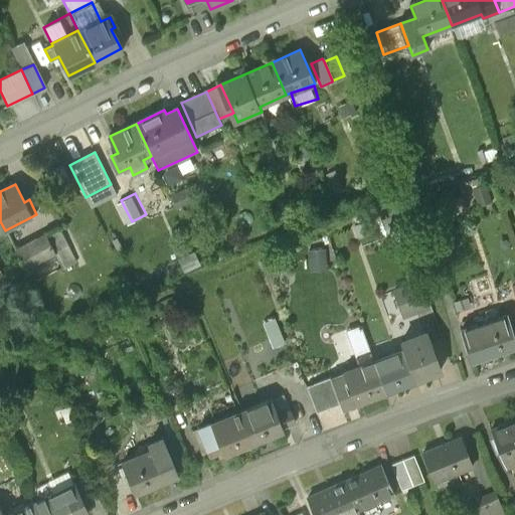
[(55,253),(53,254),(61,271),(76,263),(59,228),(45,234),(55,253)]
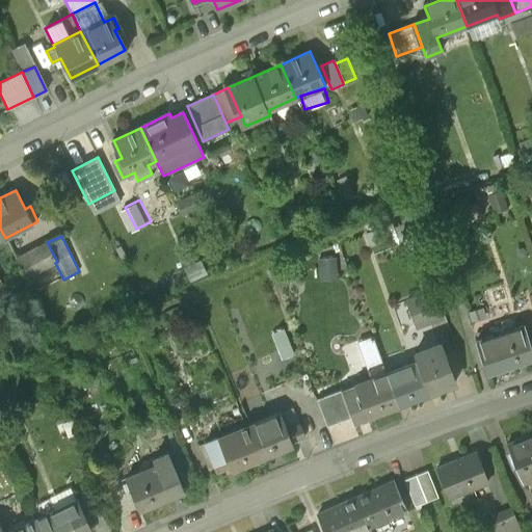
[(47,242),(16,259),(25,277),(55,263),(57,262),(47,242)]
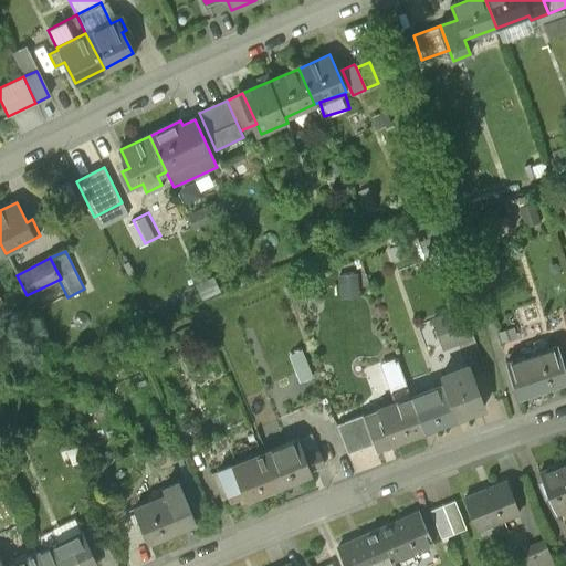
[(431,321),(441,347),(470,336),(460,310),(431,321)]
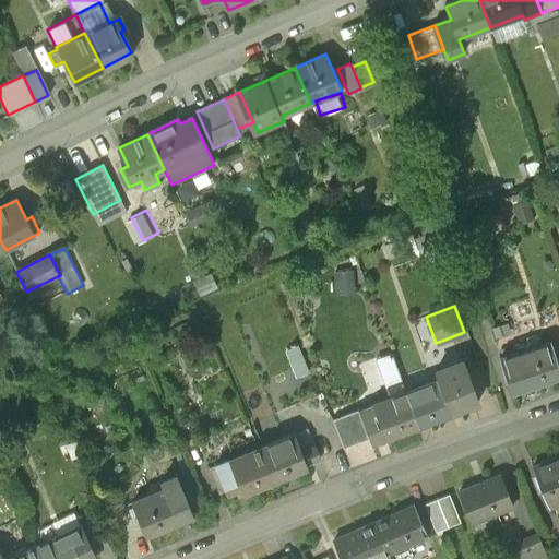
[(558,358),(556,359),(550,342),(499,359),(510,391),(528,385),(558,376),(558,358)]
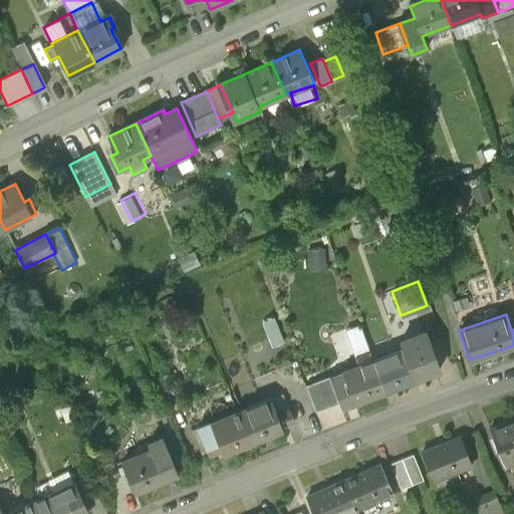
[(384,392),(373,360),(360,325),(345,331),(358,366),(343,372),(343,373),(329,378),(339,405),(339,407),(352,402),(353,404),(384,393),(384,392)]
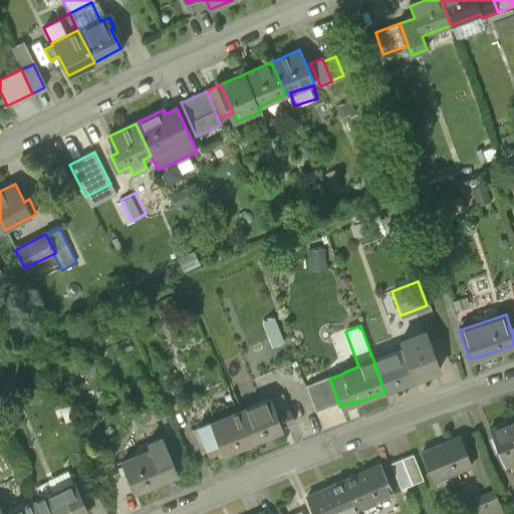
[(427,333),(401,343),(403,349),(414,380),(440,370),(427,333)]
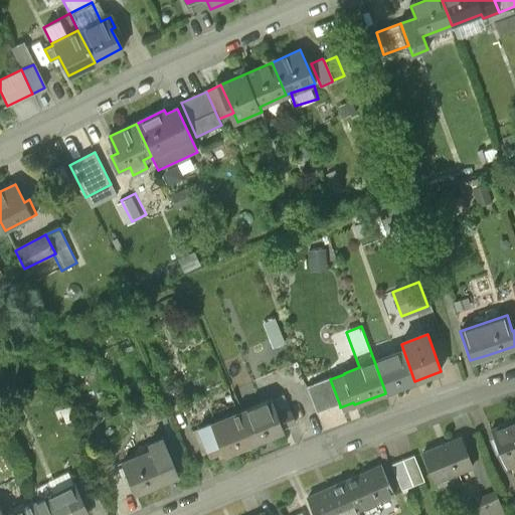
[(414,381),(403,350),(374,361),(385,392),(414,381)]
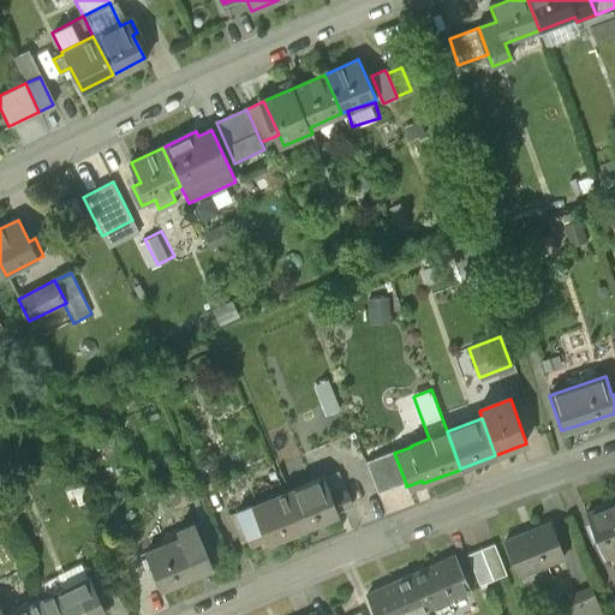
[(406,484),(394,453),(394,452),(365,463),(378,495),(406,484)]
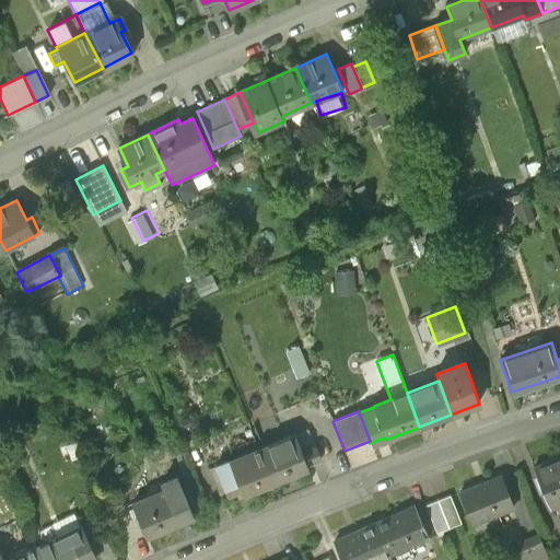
[(263,450),(276,481),(307,468),(306,465),(319,459),(310,435),(306,436),(305,432),(263,450)]
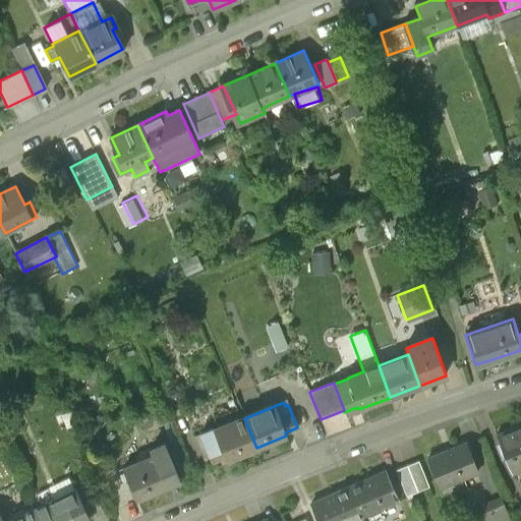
[(256,448),(244,418),(200,436),(212,462),(225,457),(226,460),(256,448)]
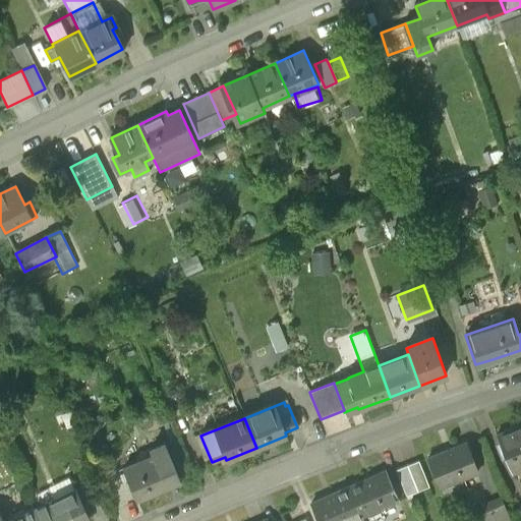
[(520,425),(498,436),(513,473),(520,469),(520,425)]
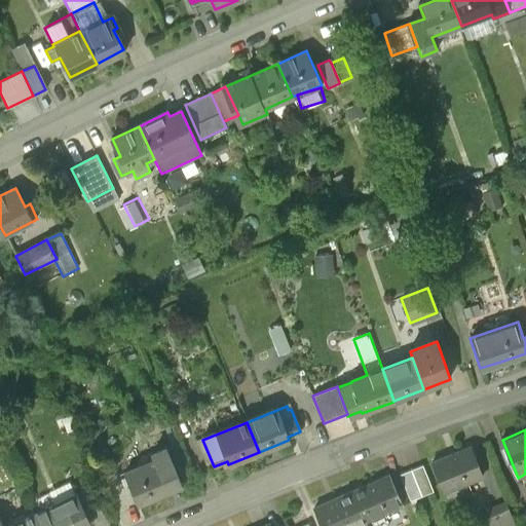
[(175,471),(179,481),(192,475),(179,443),(152,454),(155,461),(162,477),(175,471)]
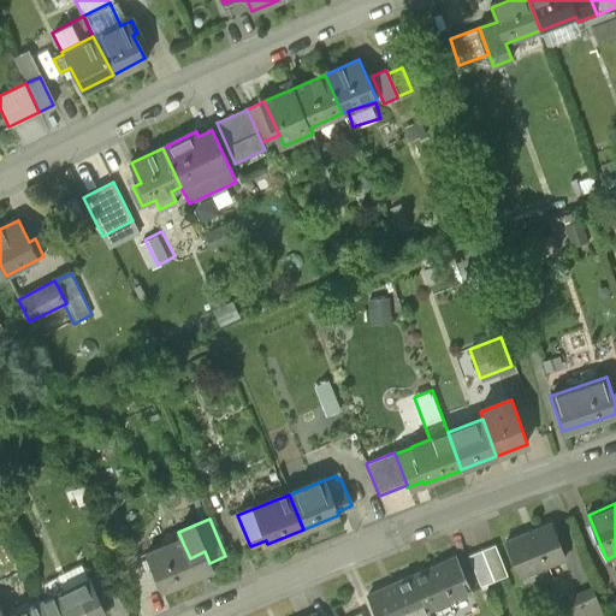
[(564,558),(551,523),(505,543),(520,578),(564,558)]
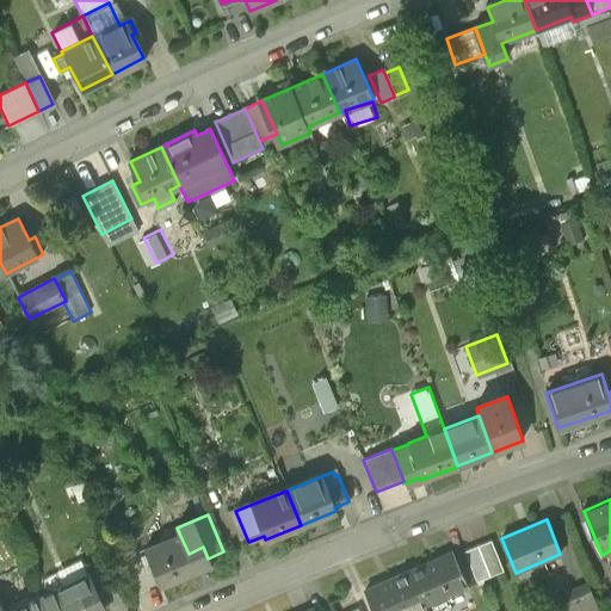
[(189,554),(180,536),(146,550),(161,586),(196,571),(195,568),(209,562),(208,559),(203,547),(189,554)]
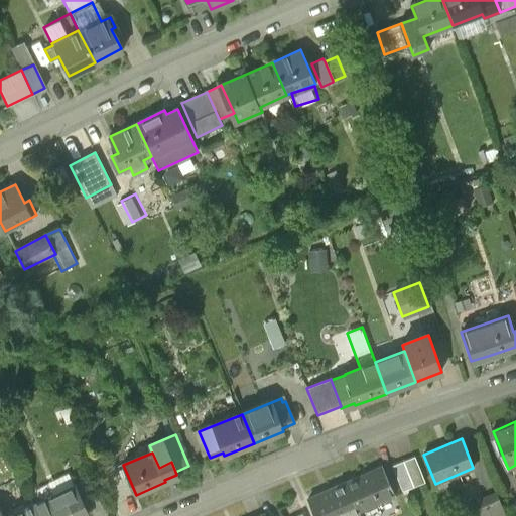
[(414,457),(392,466),(402,492),(424,483),(414,457)]
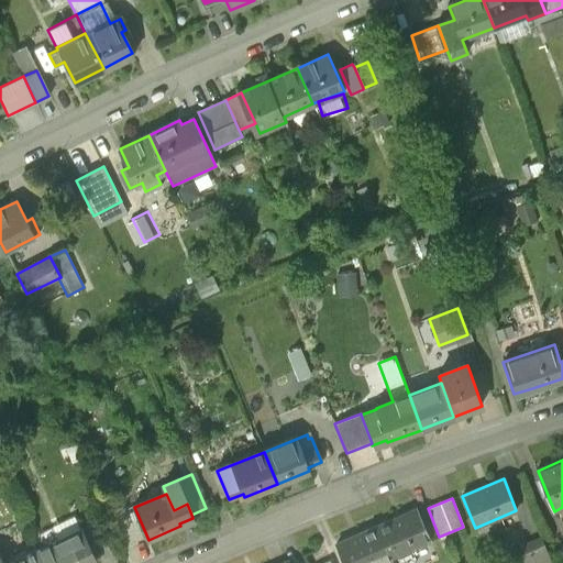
[(416,509),(376,527),(390,559),(430,541),(416,509)]
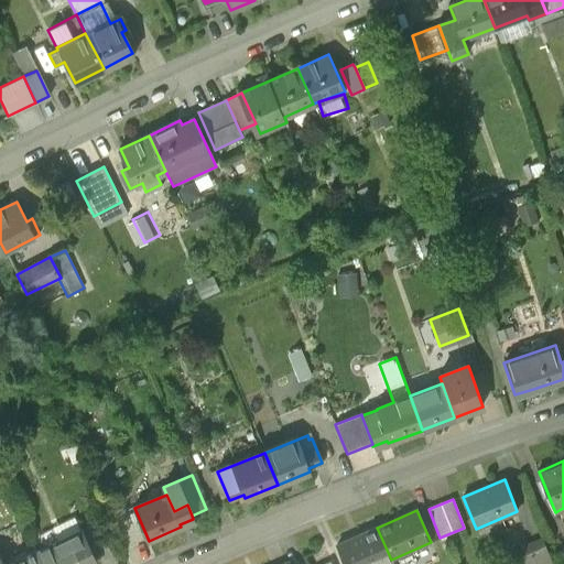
[(58,524),(64,537),(83,529),(78,517),(58,524)]
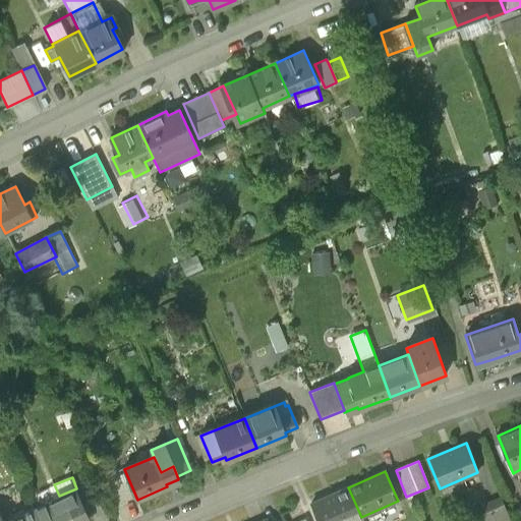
[(89,484),(74,491),(88,518),(102,511),(89,484)]
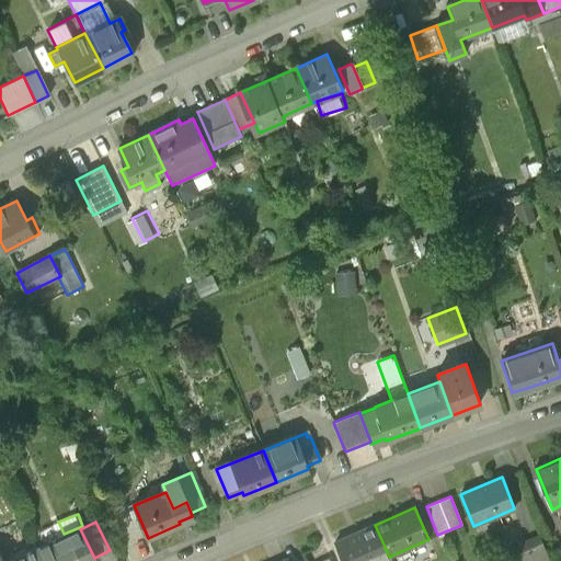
[(378,560),(389,557),(375,525),(335,542),(343,560),(378,560)]
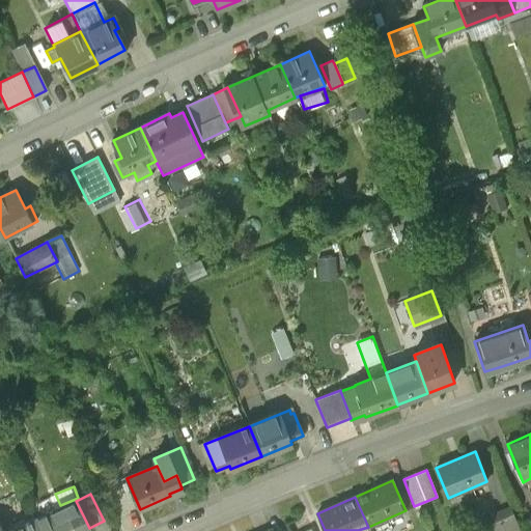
[(89,528),(76,501),(34,521),(38,530),(89,530),(90,530),(89,528)]
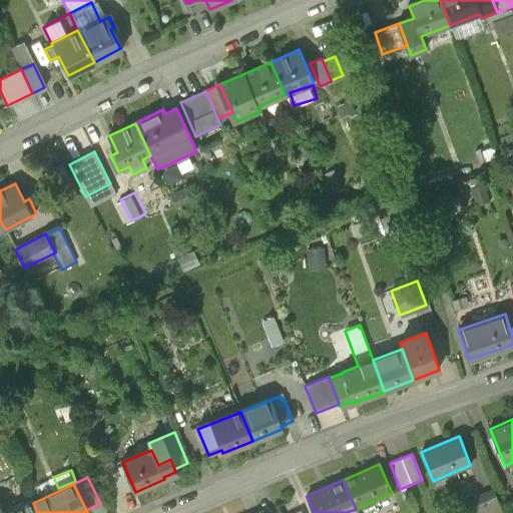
[(499,512),(491,493),(466,504),(469,512),(499,512)]
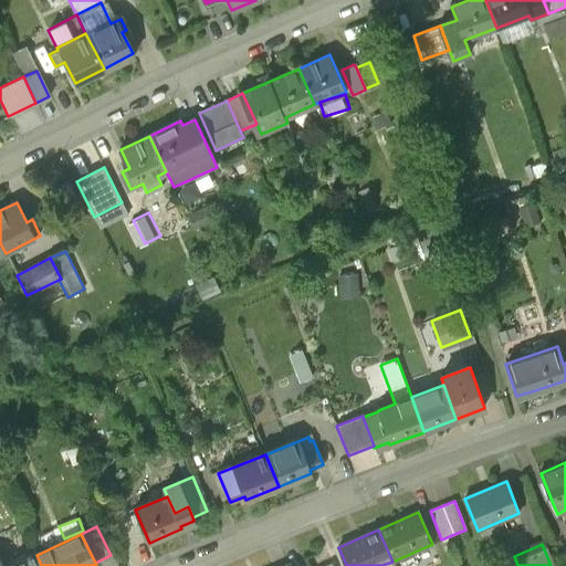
[(41,565),(37,555),(35,554),(11,565),(2,565),(0,559),(0,565),(41,565)]
